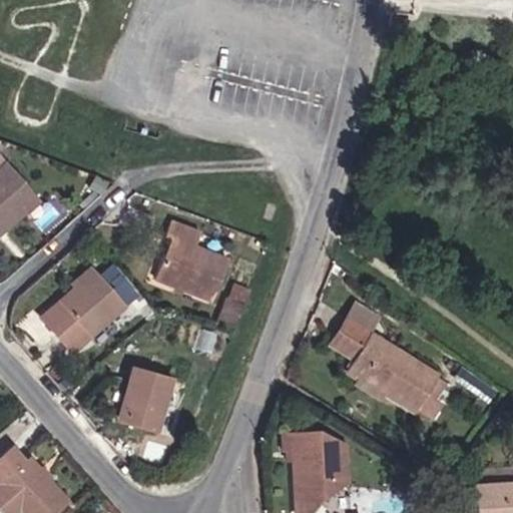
[(0,229),(34,198),(2,162),(0,164),(0,229)]
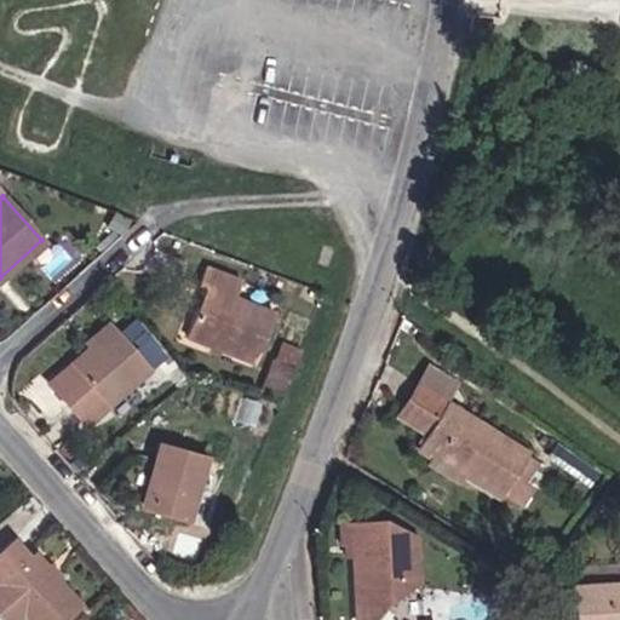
[(253,362),(273,313),(234,298),(240,282),(204,268),(197,285),(205,287),(185,337),(253,362)]
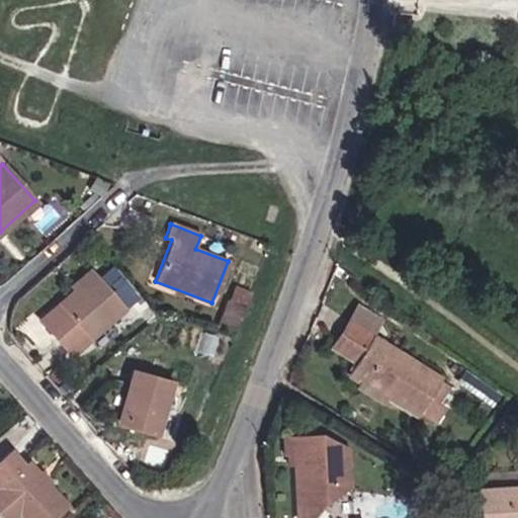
[(71,355),(137,296),(121,279),(110,289),(93,270),(40,320),(71,355)]
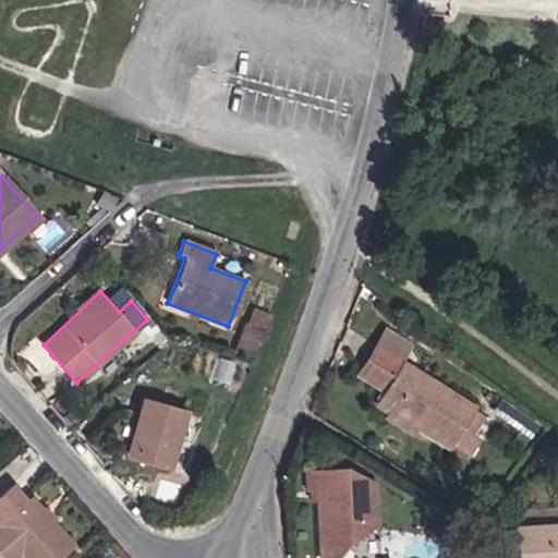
[(264,330),(270,314),(254,307),(247,324),(264,330)]
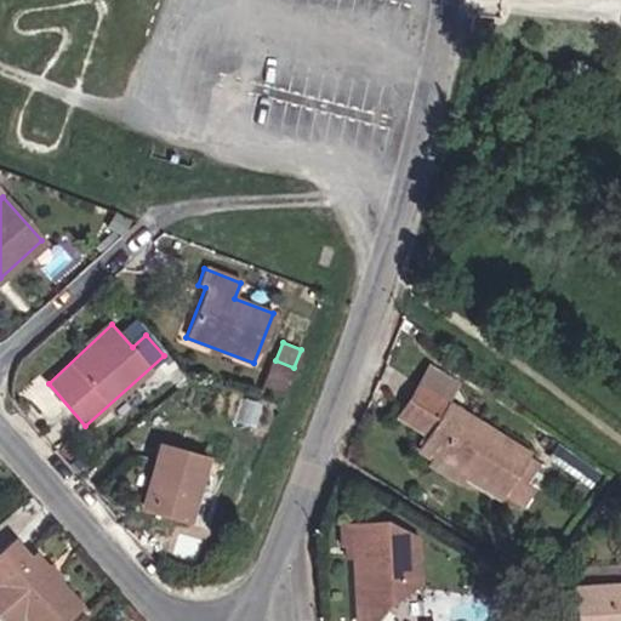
[(280,402),(294,368),(275,360),(273,359),(260,394),(280,402)]
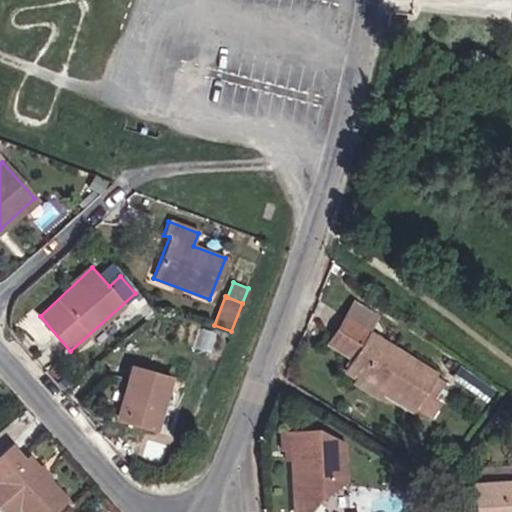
[(433,377),(435,374),(343,318),(327,344),(351,358),(344,370),(357,377),(381,392),(413,411),(414,409),(433,377)]
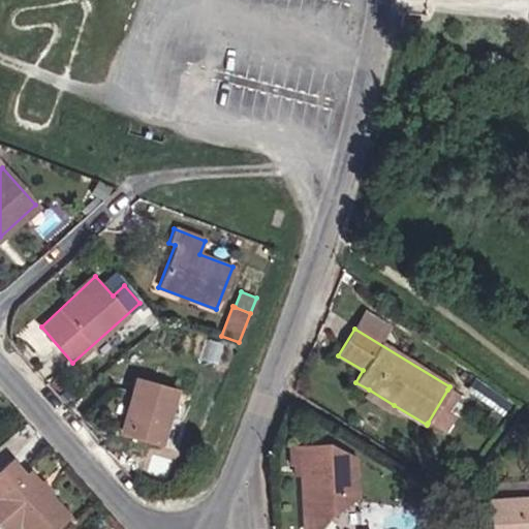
[(169,409),(176,389),(135,377),(122,426),(130,428),(128,435),(160,444),(160,443),(169,409)]
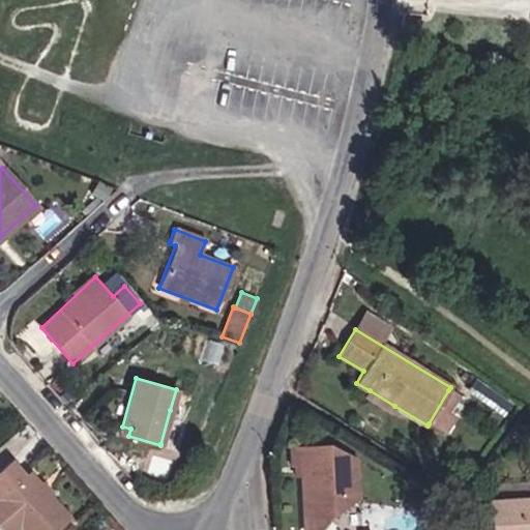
[(394,406),(370,390),(365,396),(391,412),(394,406)]
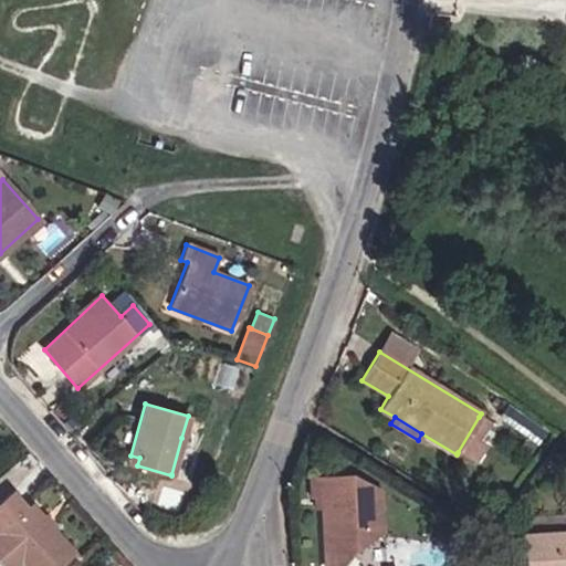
[(475,462),(485,447),(477,441),(488,422),(479,417),(458,452),(475,462)]
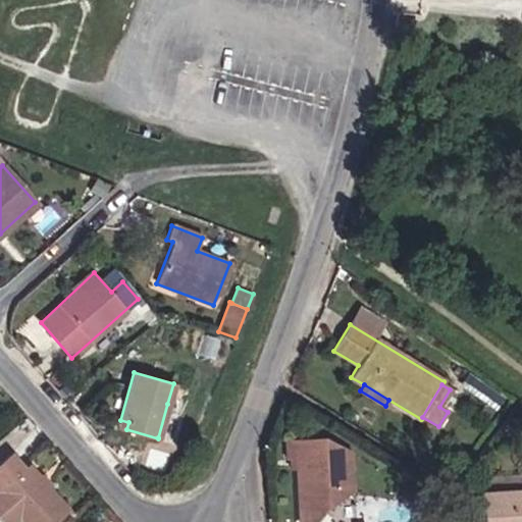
[(172,440),(181,408),(167,404),(158,437),(172,440)]
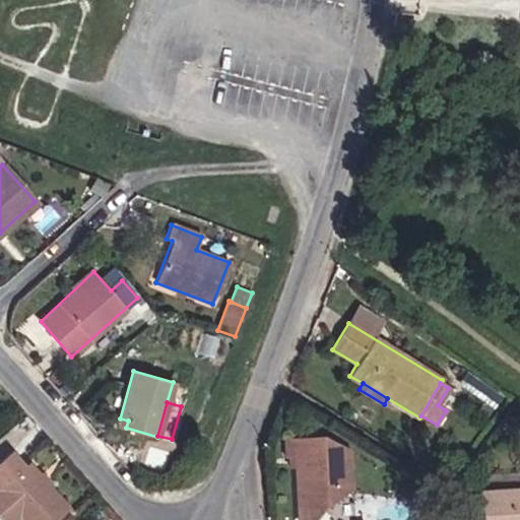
[(126,428),(128,420),(120,418),(118,426),(126,428)]
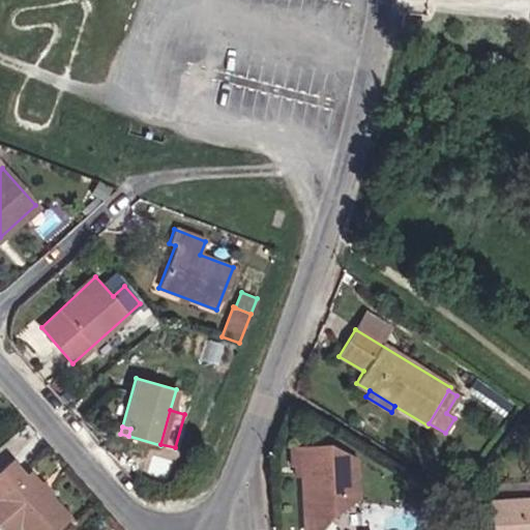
[(357,496),(354,460),(325,445),(289,448),(290,464),(293,464),(298,463),(299,473),(301,504),(327,516),(357,496)]
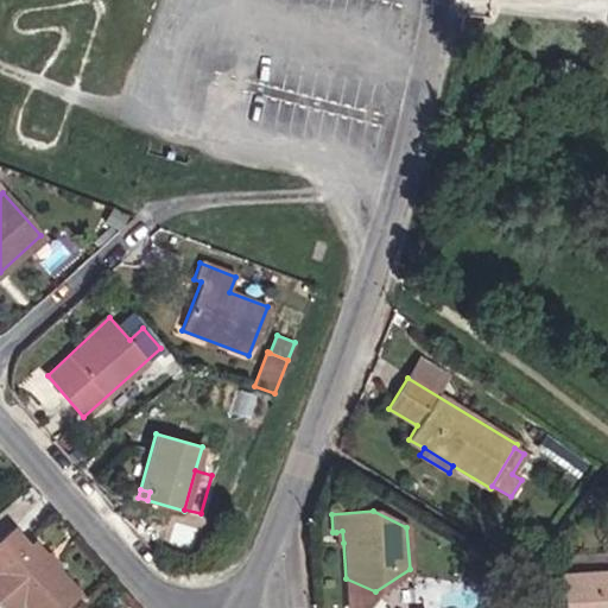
[(61,607),(77,594),(31,540),(25,546),(10,530),(0,537),(0,600),(6,607),(10,607),(20,599),(27,607),(61,607)]
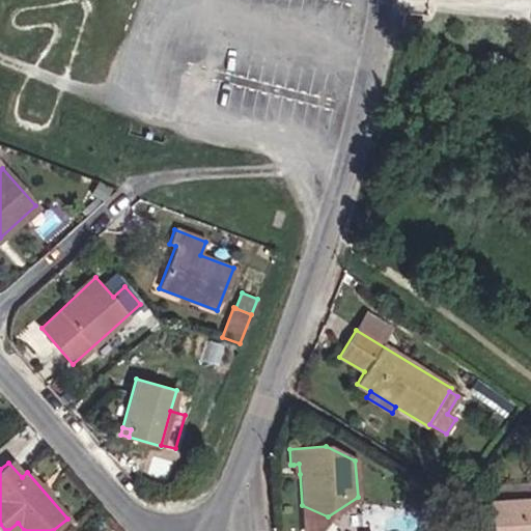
[(530,530),(530,483),(523,484),(524,500),(493,502),(494,530),(530,530)]
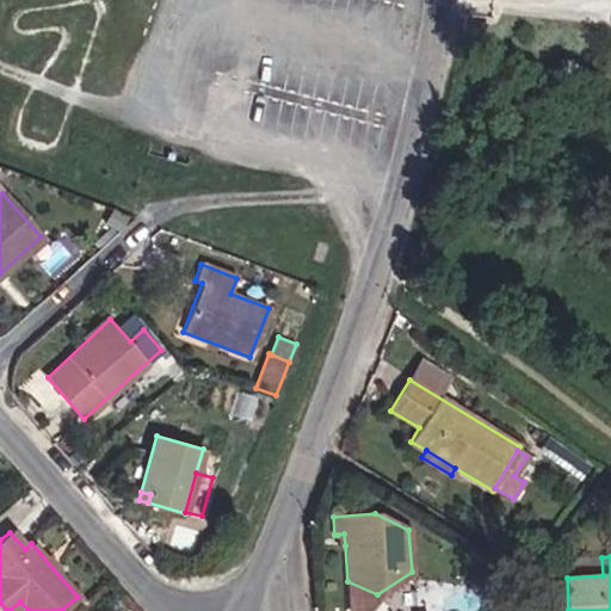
[(350,610),(352,610),(377,594),(347,581),(350,610)]
